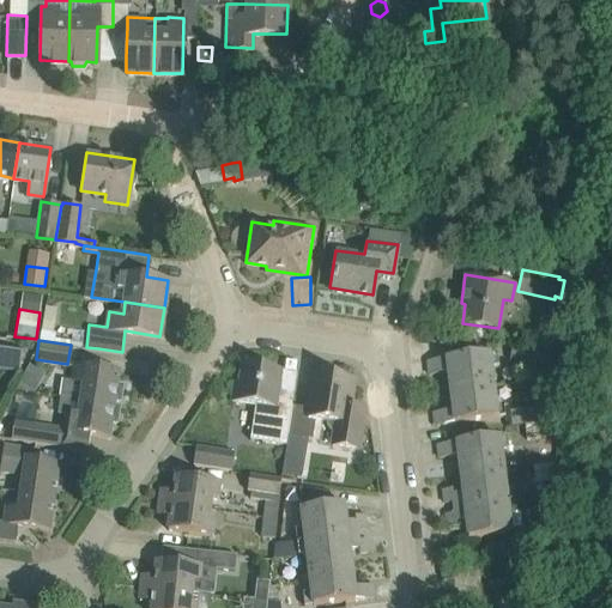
[(0,366),(17,370),(20,346),(0,341),(0,366)]
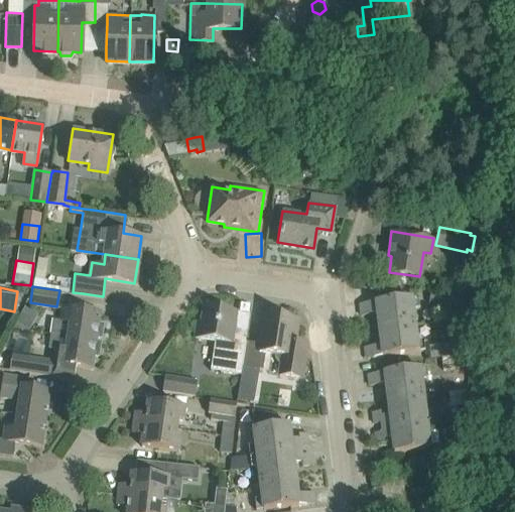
[(416,339),(412,306),(418,305),(417,295),(359,301),(360,312),(376,310),(380,343),(364,345),(365,356),(423,349),(422,338),(416,339)]
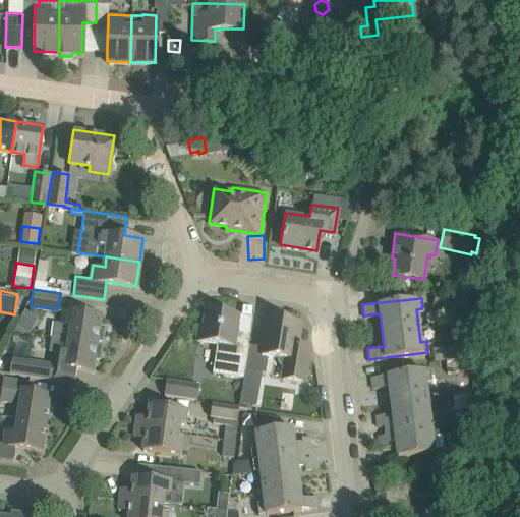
[(23,307),(15,323),(29,330),(38,314),(23,307)]
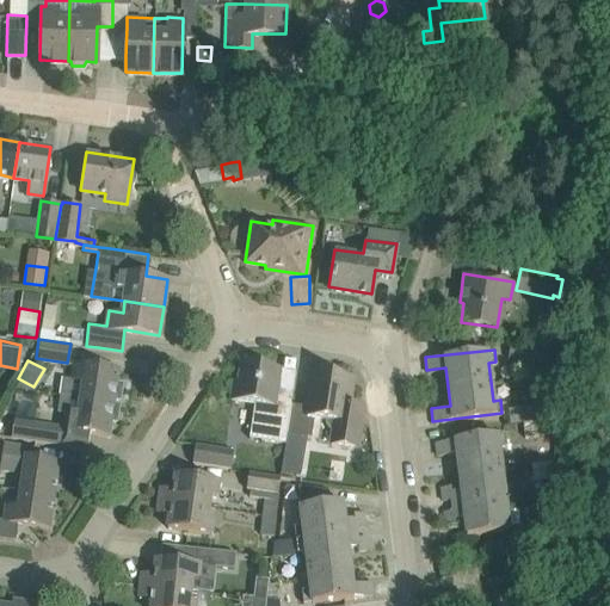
[(61,376),(59,393),(112,401),(114,396),(119,397),(122,381),(116,381),(118,368),(73,360),(71,377),(61,376)]
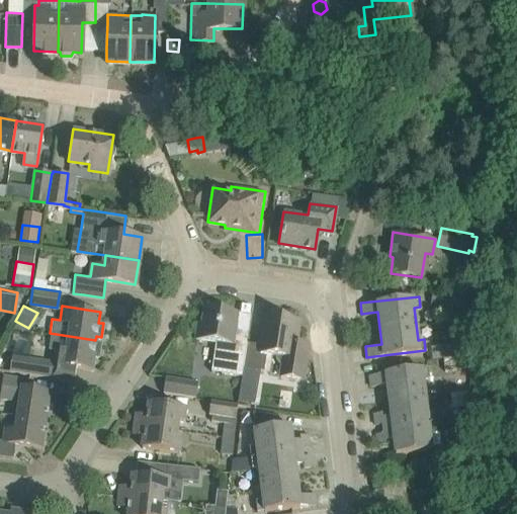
[(198,321),(195,337),(216,340),(225,342),(221,371),(241,374),(242,365),(246,341),(232,339),(236,311),(204,306),(201,321),(198,321)]
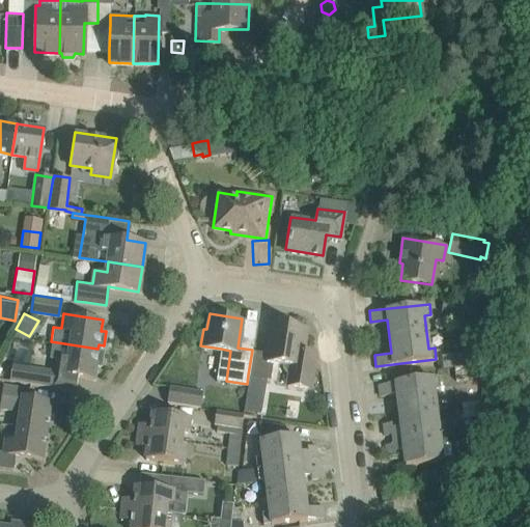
[(252,350),(248,375),(258,377),(266,378),(270,378),(273,361),(283,362),(283,366),(286,370),(287,371),(285,383),(286,383),(310,387),(315,353),(303,351),(306,329),(270,323),(265,352),(252,350)]
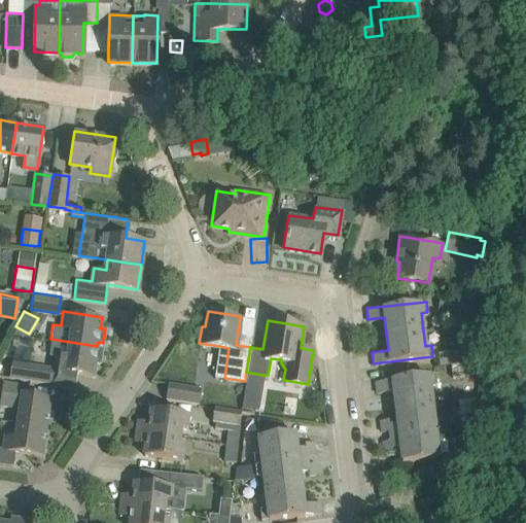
[(97,346),(50,339),(48,353),(57,355),(55,369),(93,374),(95,360),(100,361),(102,348),(97,347),(97,346)]
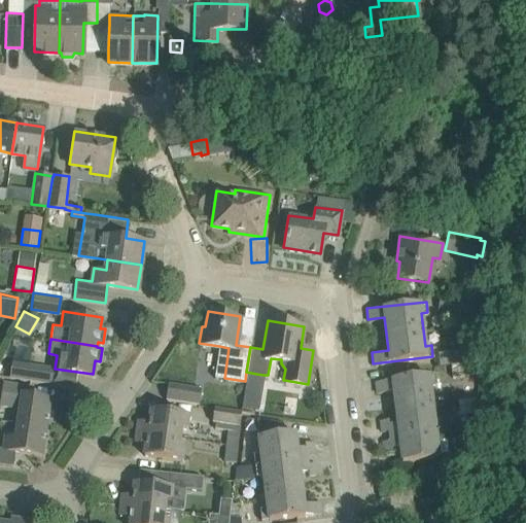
[(44,381),(47,364),(11,359),(9,376),(44,381)]
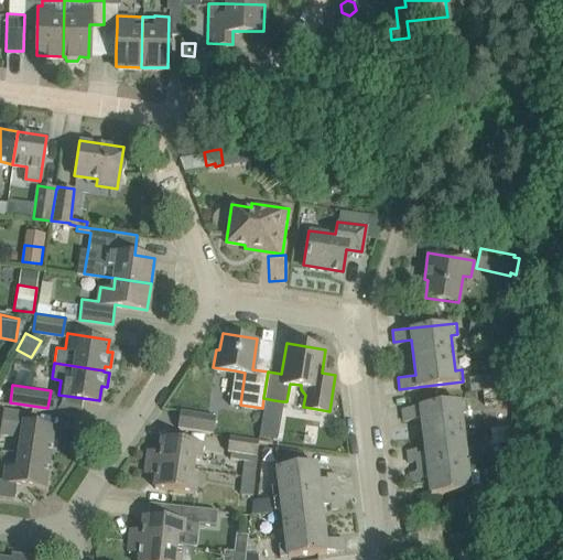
[(483,388),(485,402),(510,399),(509,385),(483,388)]
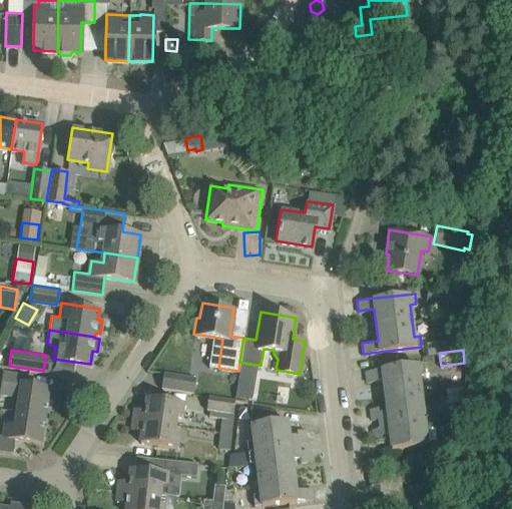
[(238,371),(234,393),(251,396),(253,388),(257,365),(249,364),(239,362),(238,371)]
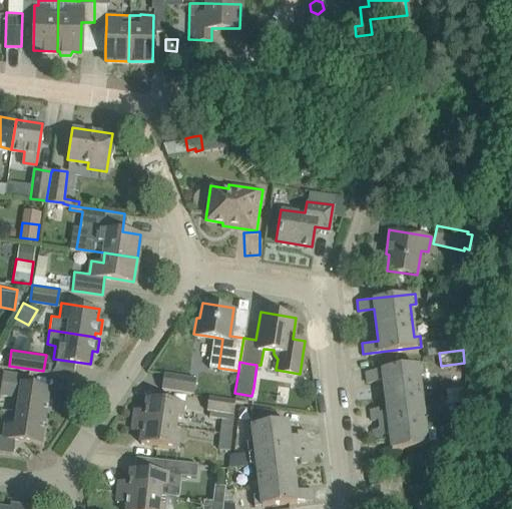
[(422,406),(418,375),(424,374),(423,363),(365,370),(367,381),(383,379),(386,410),(378,411),(378,407),(370,408),(371,419),(378,418),(380,427),(372,428),(374,439),(382,438),(381,434),(389,433),(391,448),(426,444),(424,428),(431,427),(429,405),(422,406)]
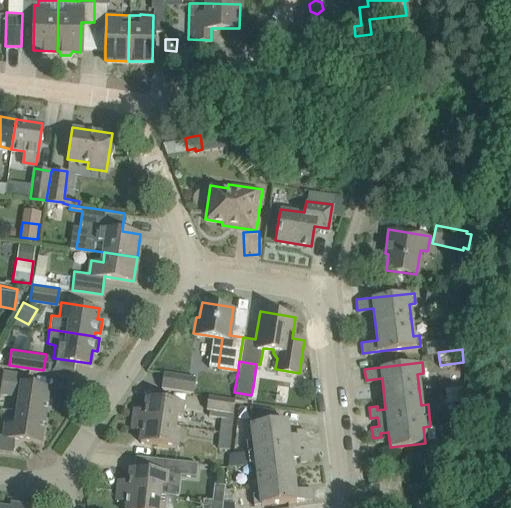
[(44,413),(49,386),(27,382),(28,374),(3,370),(0,392),(20,395),(18,409),(44,413)]
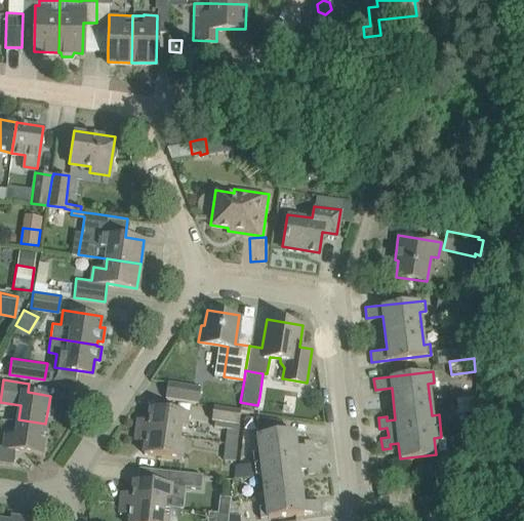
[(198,401),(200,386),(168,381),(165,396),(198,401)]
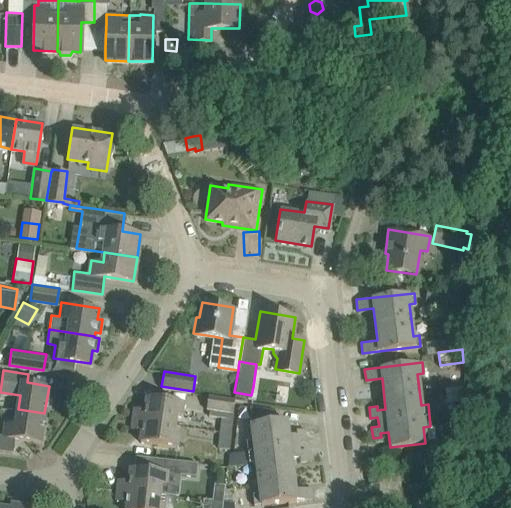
[(446,401),(463,400),(462,386),(445,388),(446,401)]
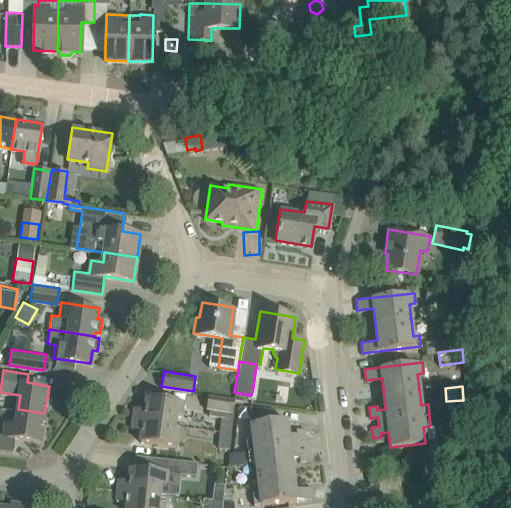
[(271,402),(273,390),(253,387),(251,395),(251,399),(271,402)]
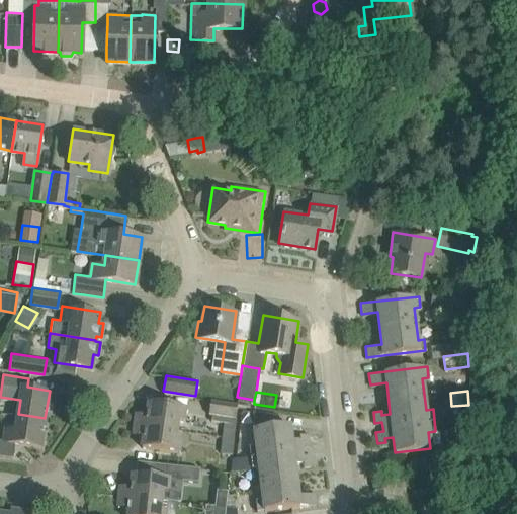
[(234,436),(237,418),(235,417),(237,403),(210,399),(208,413),(211,414),(210,419),(223,421),(222,434),(234,436)]
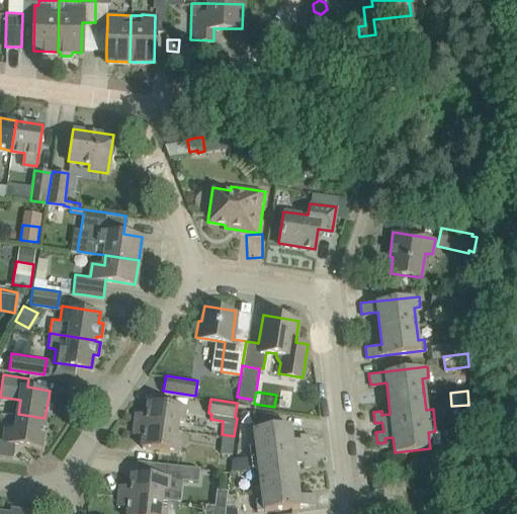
[(183,418),(185,407),(148,401),(146,413),(136,411),(134,422),(177,428),(178,417),(183,418)]
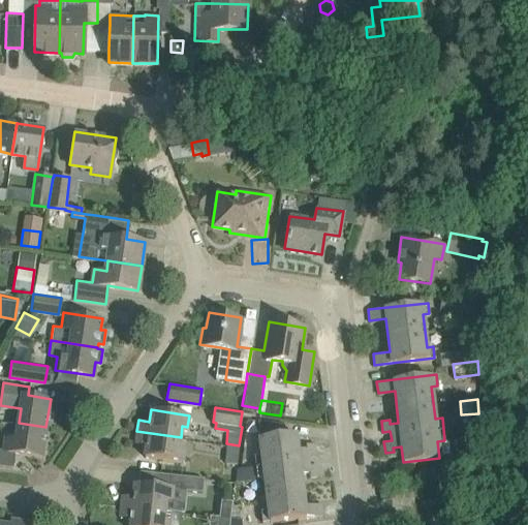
[(284,423),(264,420),(256,419),(258,437),(260,454),(253,455),(255,476),(262,475),(267,507),(259,508),(261,521),(322,514),(320,502),(304,504),(301,472),(309,471),(309,475),(317,474),(316,463),(309,464),(308,455),(315,454),(313,442),(305,443),(306,448),(298,449),(296,433),(285,434),(284,423)]
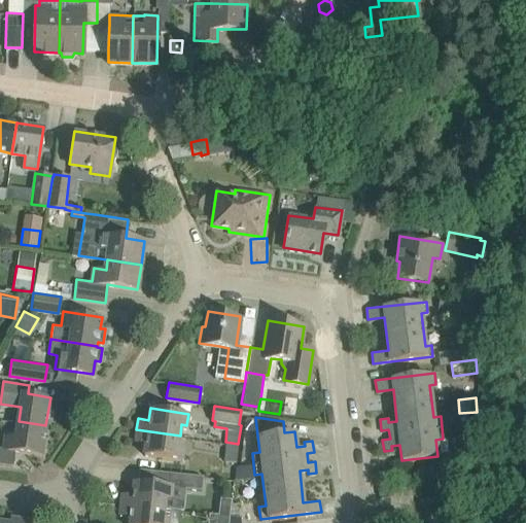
[(41,454),(45,425),(19,421),(16,434),(5,432),(2,448),(41,454)]
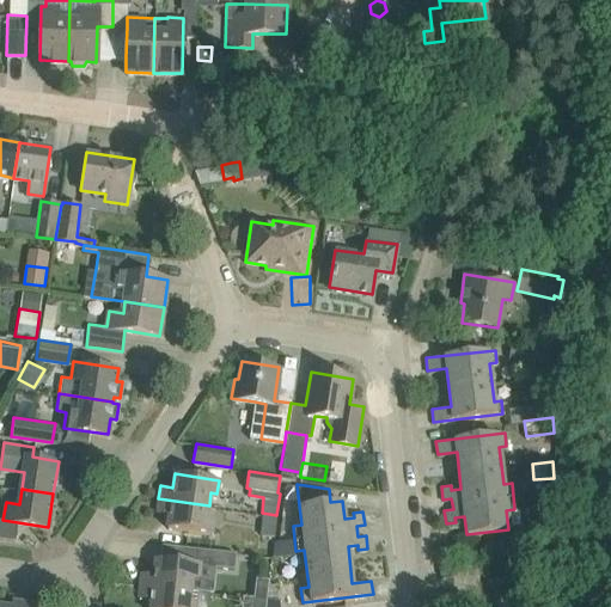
[(211,533),(213,519),(207,517),(209,506),(158,498),(157,510),(169,512),(167,527),(211,533)]
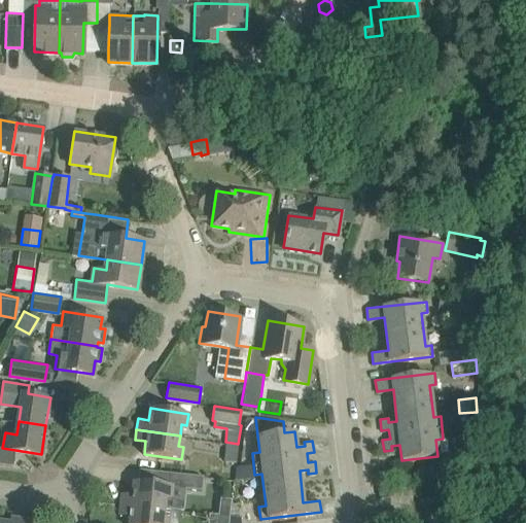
[(236,460),(238,444),(225,442),(223,458),(236,460)]
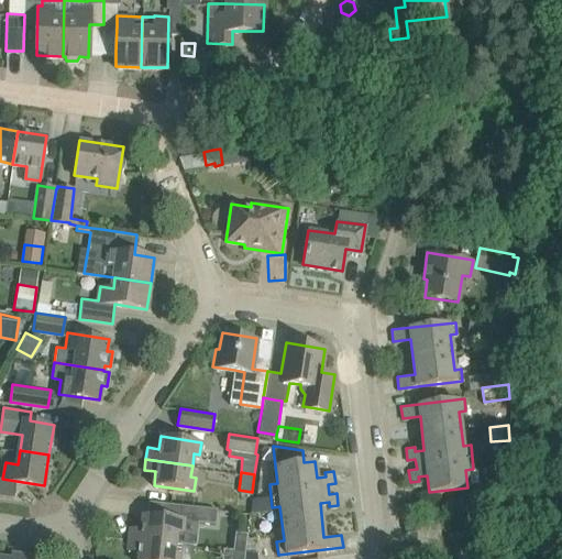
[(183,530),(184,518),(143,514),(141,527),(130,526),(129,536),(175,541),(176,530),(183,530)]
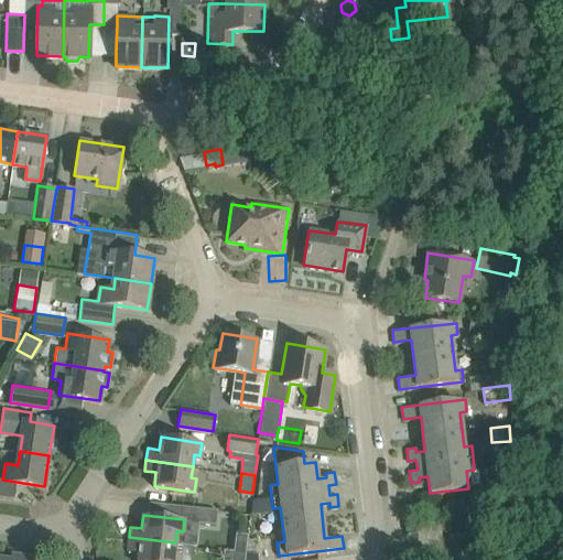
[(245,551),(247,532),(236,531),(234,550),(245,551)]
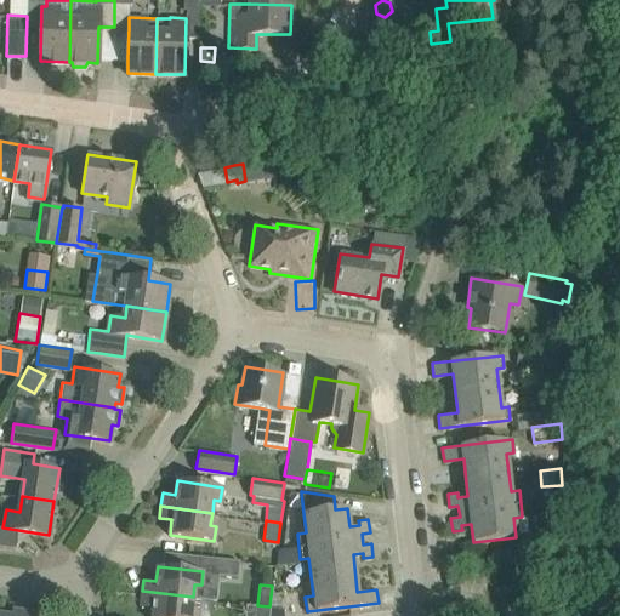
[(197,615),(198,610),(192,610),(193,597),(142,591),(140,605),(153,606),(152,615),(197,615)]
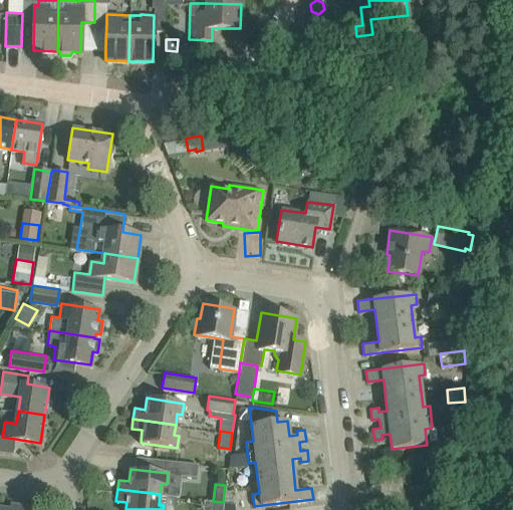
[(222,509),(223,502),(213,501),(211,509),(222,509)]
